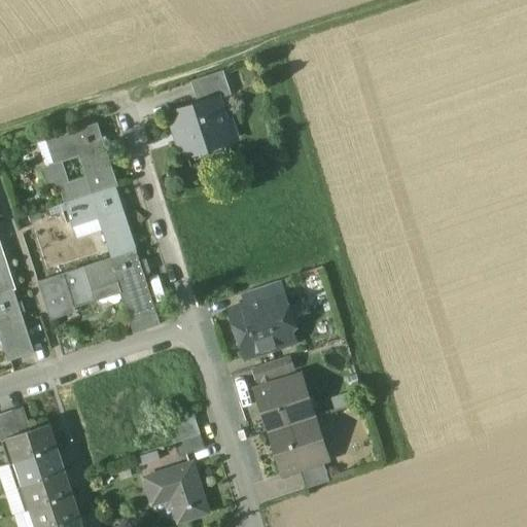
[(224,71),(191,81),(199,103),(218,97),(219,99),(232,95),(224,71)]
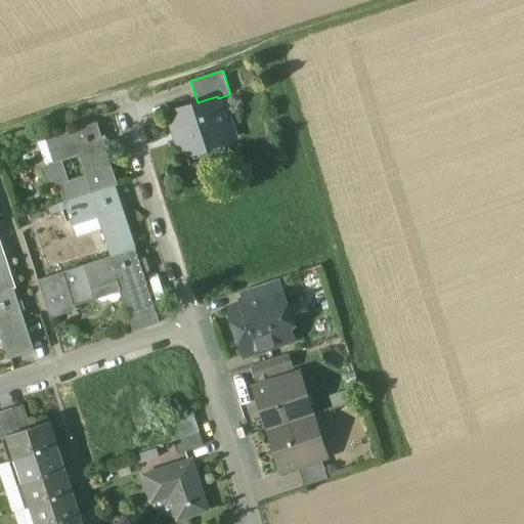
[(198,102),(170,112),(178,136),(177,137),(183,156),(225,142),(220,126),(226,124),(218,98),(217,96),(198,102)]
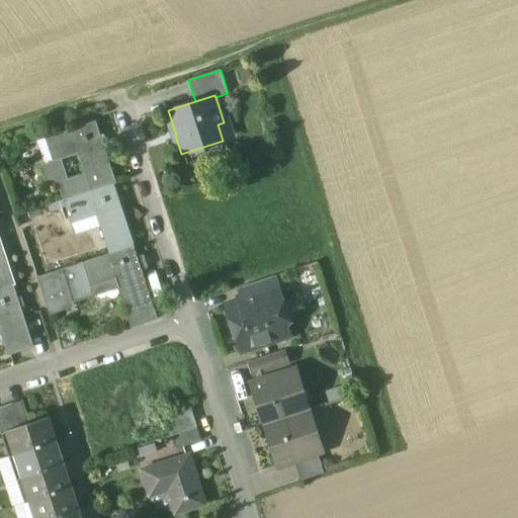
[(117,183),(98,122),(48,138),(55,161),(80,153),(92,191),(115,184),(117,183)]
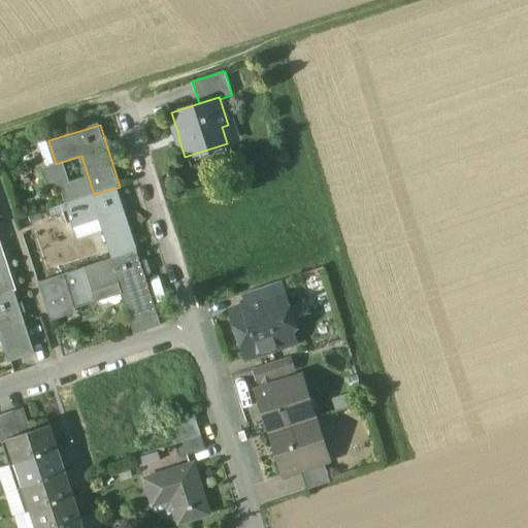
[(137,251),(118,188),(94,195),(66,204),(74,229),(100,221),(112,259),(136,251),(137,251)]
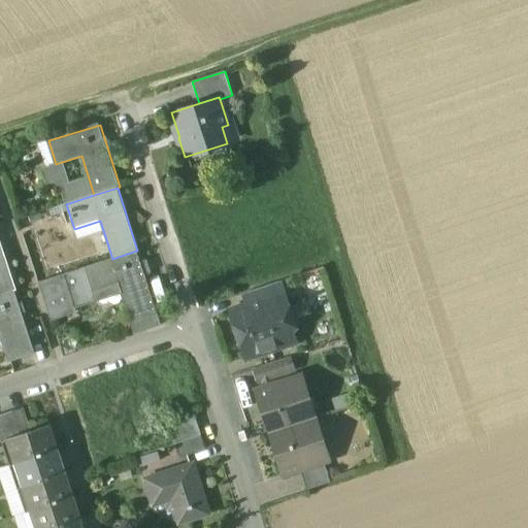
[(0,295),(14,291),(17,290),(0,240),(0,295)]
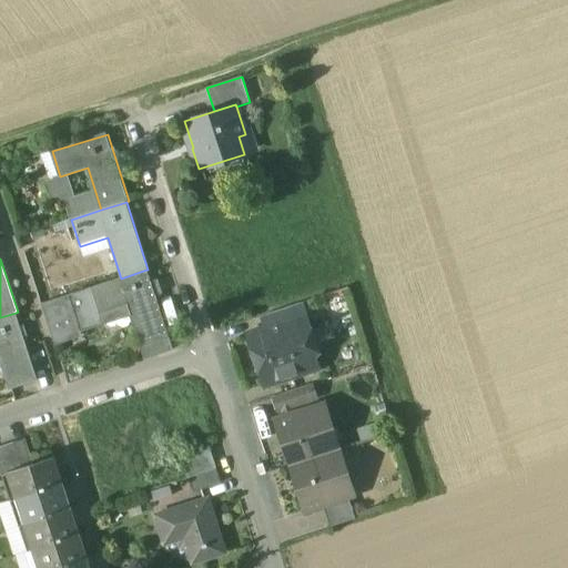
[(121,279),(91,287),(100,314),(101,313),(128,304),(142,347),(169,338),(146,270),(121,279)]
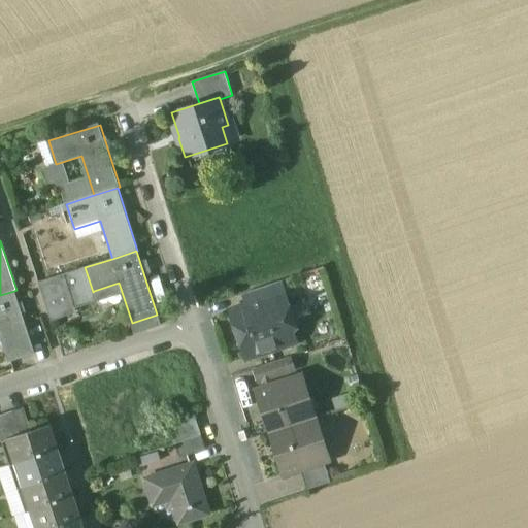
[(93,292),(85,267),(64,274),(76,309),(77,308),(98,302),(94,291),(93,292)]
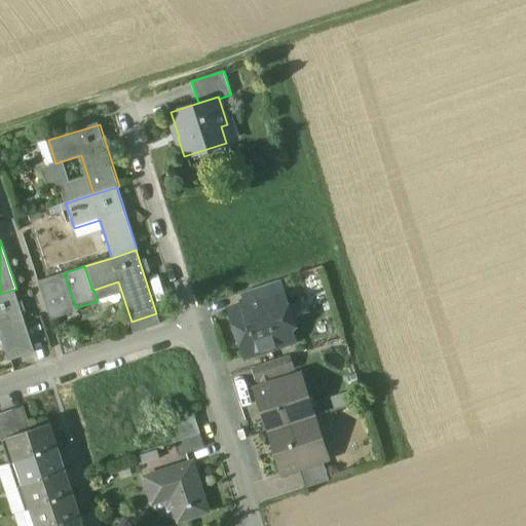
[(64,273),(39,282),(51,321),(79,311),(77,307),(76,308),(64,273)]
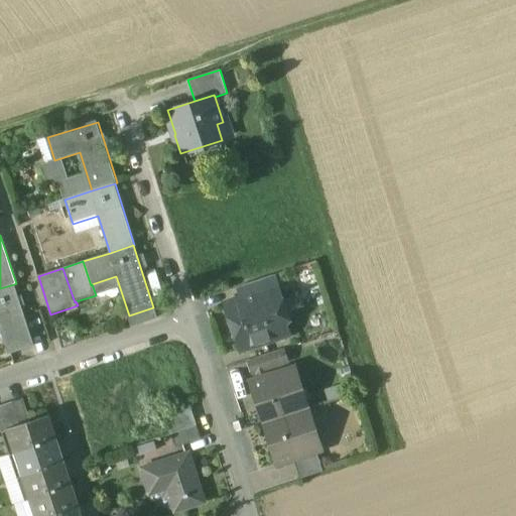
[(273,276),(239,287),(243,298),(277,287),(273,276)]
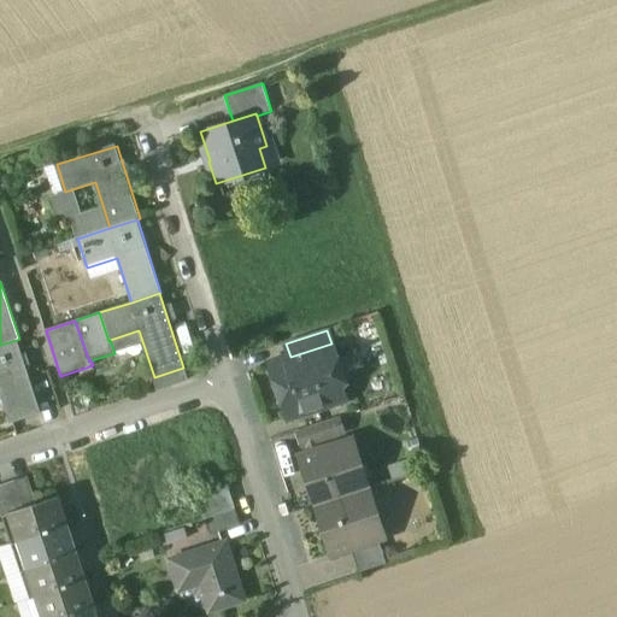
[(0,345),(0,389),(11,423),(41,413),(17,340),(0,345)]
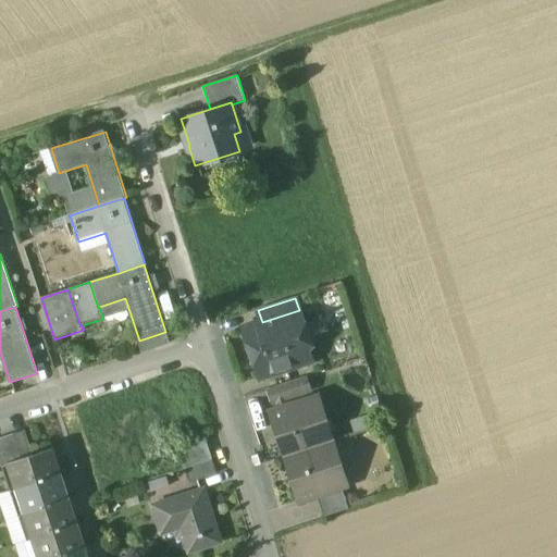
[(262,322),(244,329),(248,344),(251,344),(256,357),(254,359),(260,378),(310,360),(305,346),(310,342),(305,325),(298,325),(294,313),(299,312),(299,310),(262,322)]
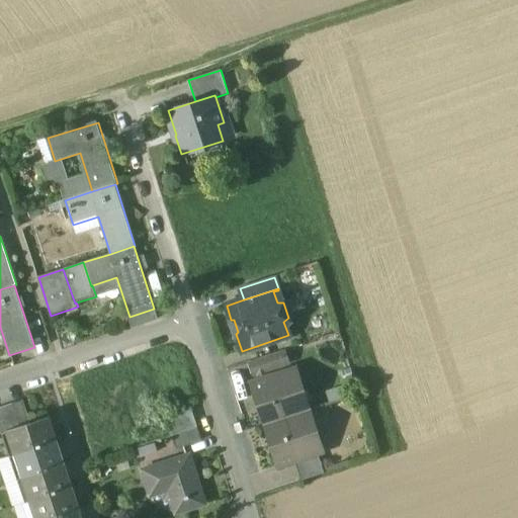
[(154,309),(130,317),(134,328),(158,320),(154,309)]
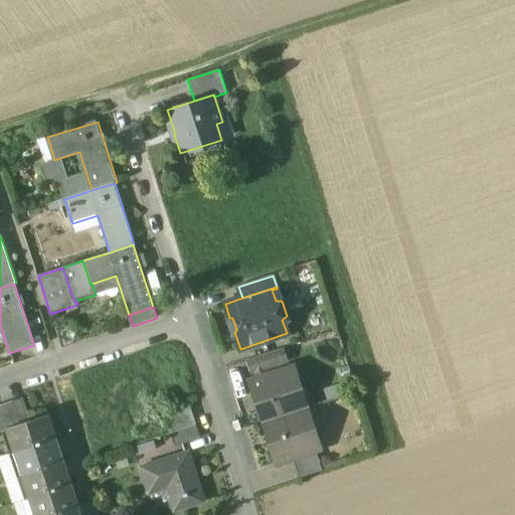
[(283,348),(259,356),(263,369),(287,362),(283,348)]
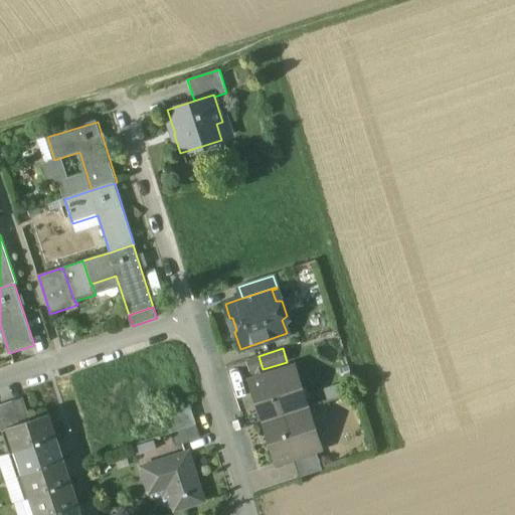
[(289,367),(249,380),(263,422),(303,409),(297,390),(300,382),(297,372),(289,367)]
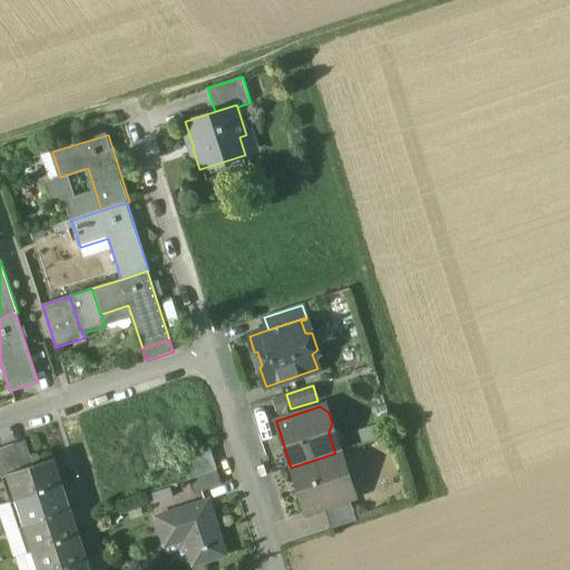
[(27,439),(13,443),(22,470),(35,465),(27,439)]
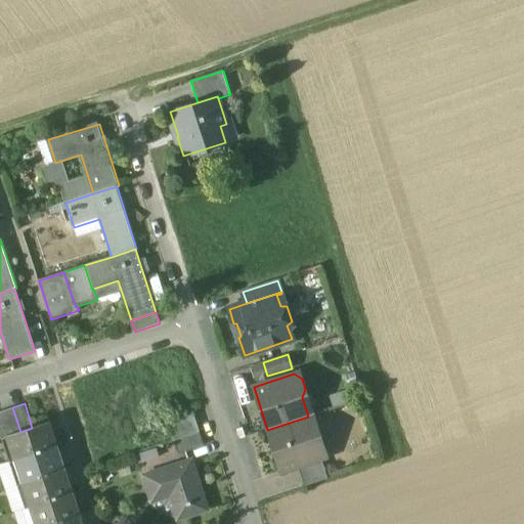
[(12,407),(0,411),(8,436),(20,432),(12,407)]
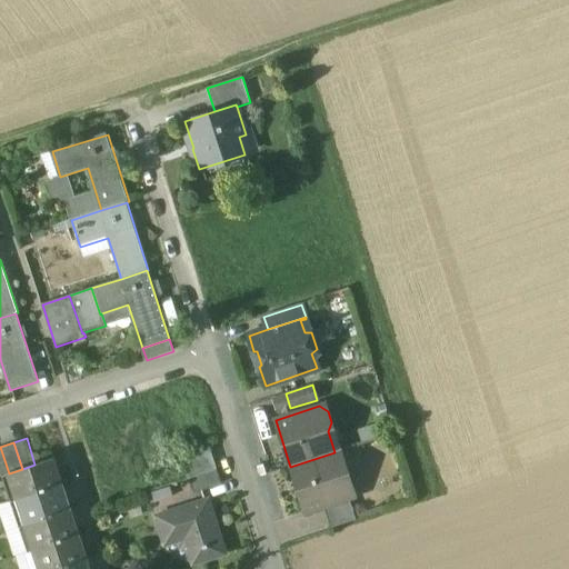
[(9,473),(0,447),(0,476),(8,473),(9,473)]
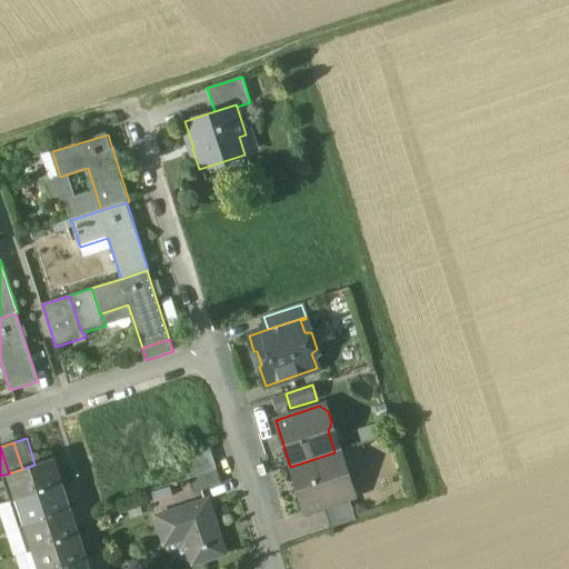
[(211,450),(183,459),(190,479),(218,470),(211,450)]
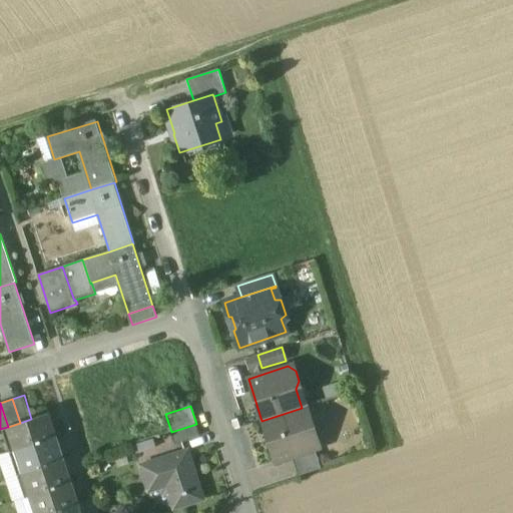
[(302,408),(262,421),(275,463),(292,457),(314,450),(319,441),(315,431),(308,427),(302,408)]
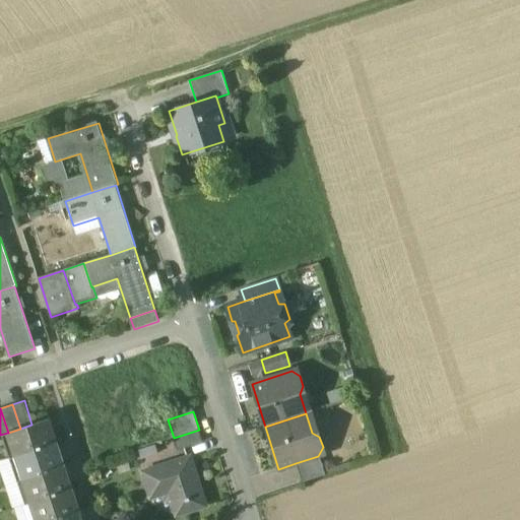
[(8,433),(7,433),(15,456),(55,443),(48,419),(31,425),(20,429),(8,433)]
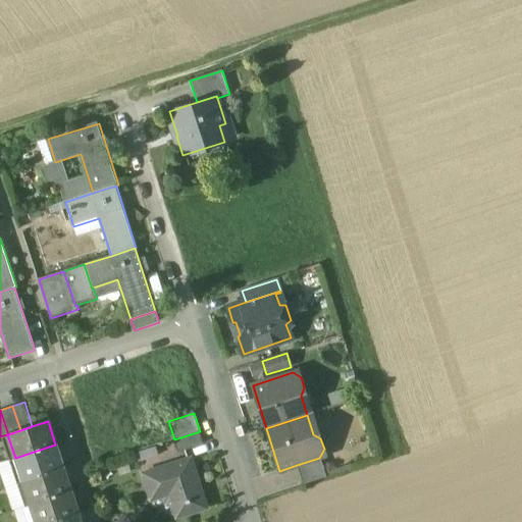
[(200,431),(174,439),(178,453),(204,445),(200,431)]
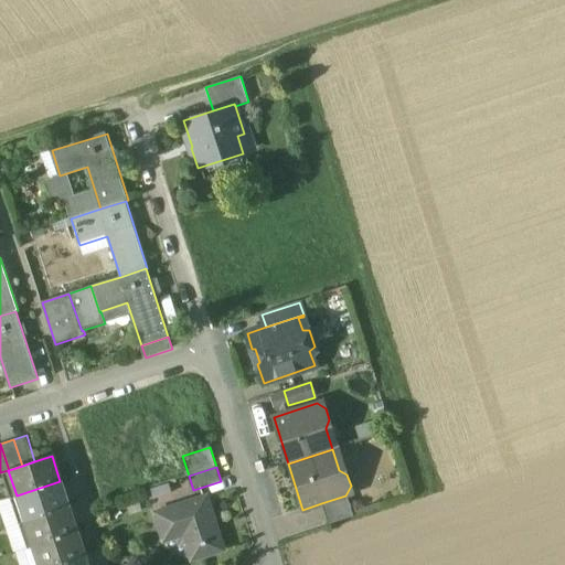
[(60,481),(17,496),(24,521),(68,507),(60,481)]
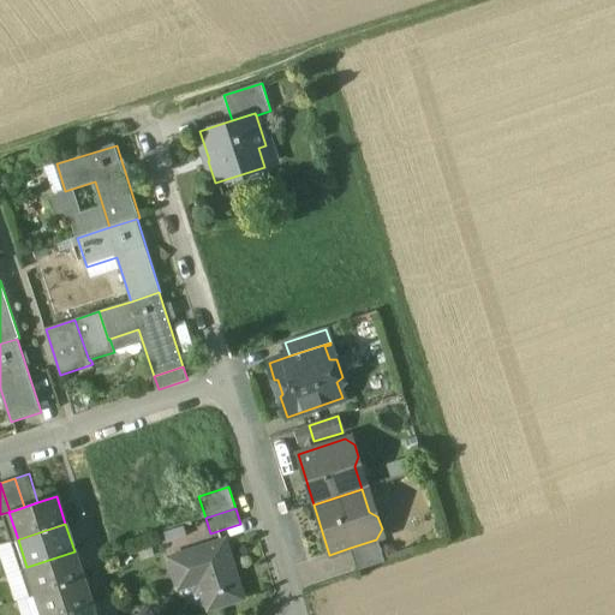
[(376,539),(350,548),(357,571),(384,562),(376,539)]
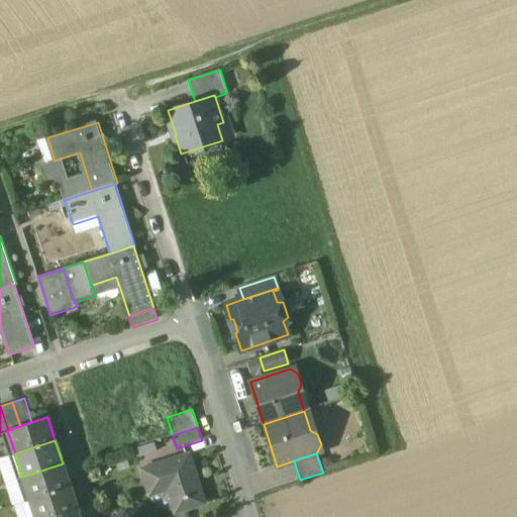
[(0,457),(0,464),(5,481),(16,477),(8,455),(0,457)]
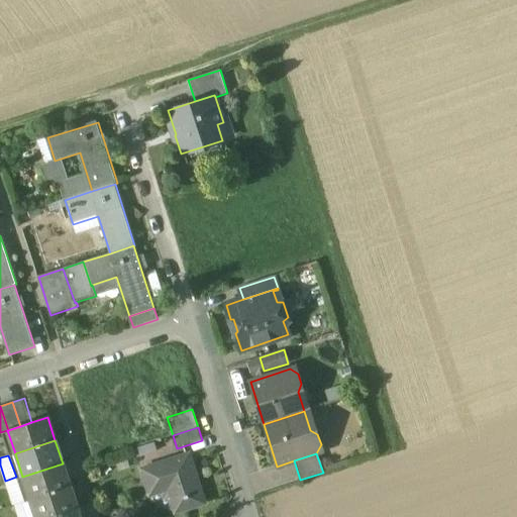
[(190,455),(143,470),(150,492),(169,487),(177,512),(204,503),(190,455)]
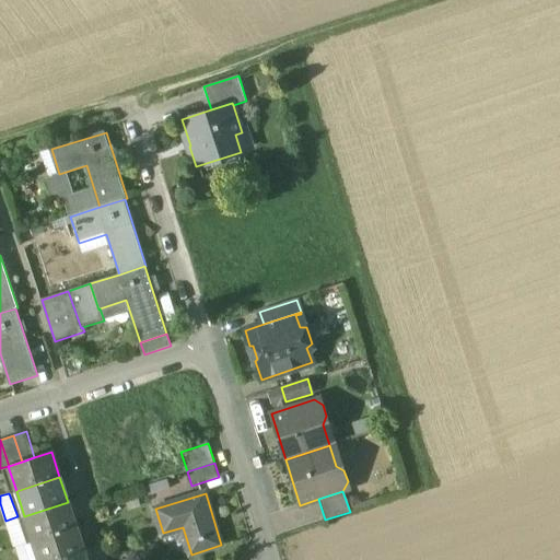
[(68,502),(24,516),(33,541),(76,527),(68,502)]
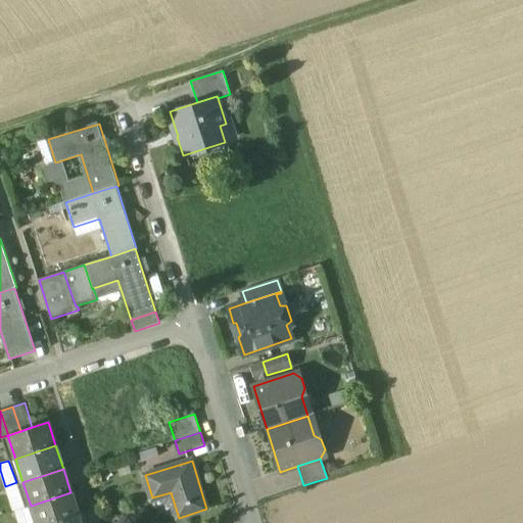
[(70,492),(31,506),(36,522),(54,522),(79,515),(70,492)]
